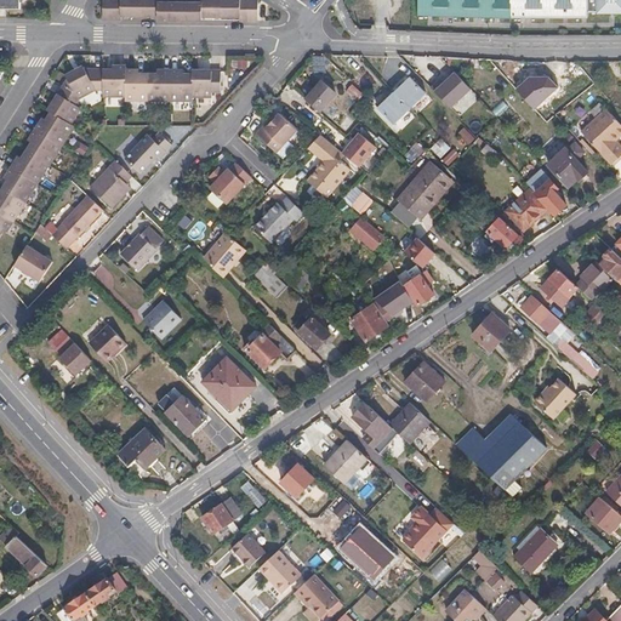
[(0,0),(0,10),(18,10),(18,0),(0,0)]
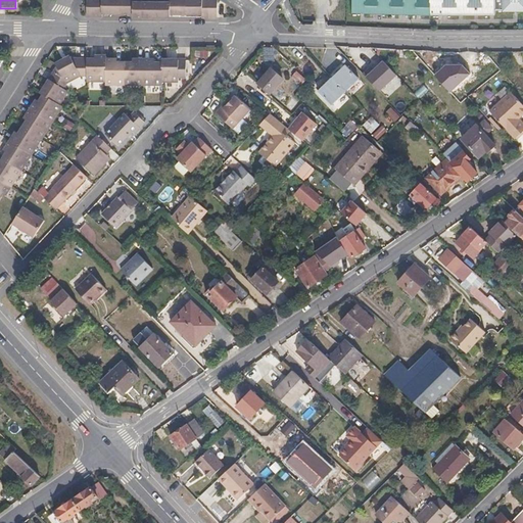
[(86,2),(86,14),(100,15),(100,8),(103,8),(107,9),(107,12),(124,12),(124,8),(127,8),(131,8),(131,11),(133,11),(133,15),(143,15),(143,11),(145,11),(145,15),(163,15),(163,11),(168,11),(168,9),(171,9),(175,9),(175,12),(190,13),(190,9),(194,9),(198,9),(198,16),(214,16),(215,3),(200,4),(200,0),(100,0),(100,2),(86,2)]
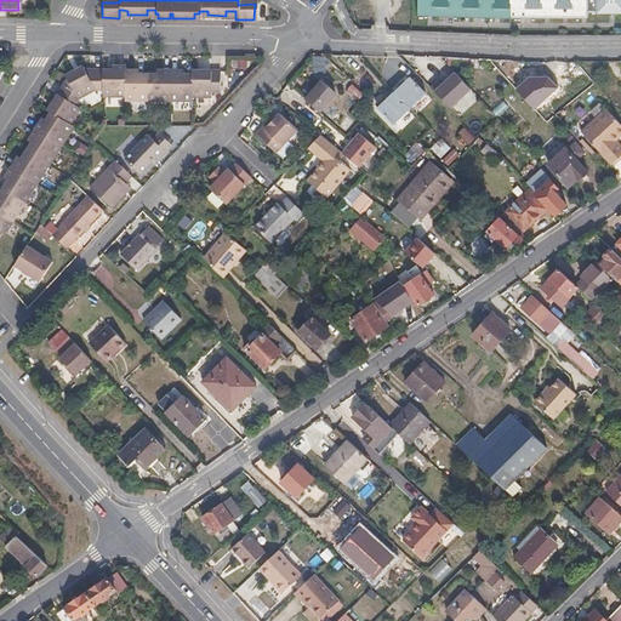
[(620,0),(419,0),(420,11),(586,13),(587,7),(597,9),(598,12),(620,11),(620,0)]
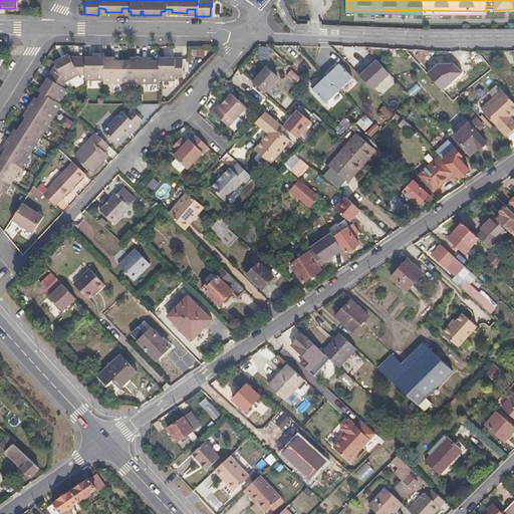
[(259,46),(258,59),(268,60),(269,46),(259,46)]
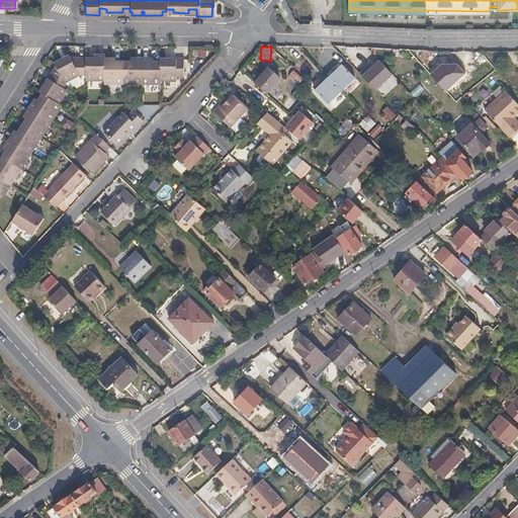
[(392,57),(392,49),(379,49),(378,56),(392,57)]
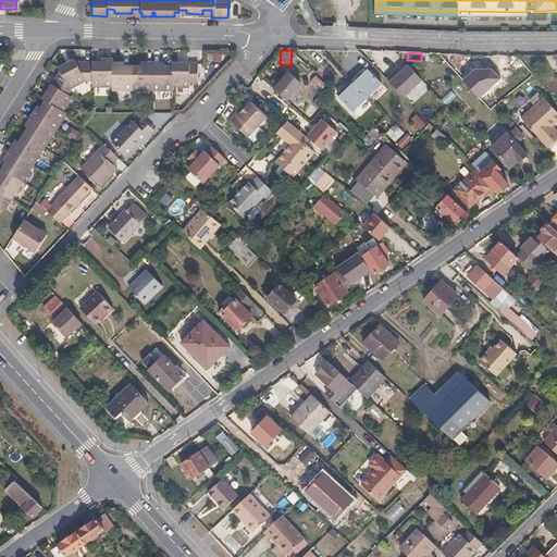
[(47,94),(45,97),(37,110),(34,108),(24,123),(27,125),(15,144),(12,141),(3,156),(7,158),(0,168),(0,205),(1,206),(61,111),(59,110),(67,96),(62,93),(66,87),(82,77),(89,77),(89,84),(109,84),(110,88),(170,88),(170,85),(186,85),(186,79),(194,79),(194,63),(177,62),(177,66),(172,66),(157,66),(157,62),(140,62),(140,65),(118,65),(118,62),(110,62),(110,58),(100,58),(100,62),(73,62),(67,65),(65,61),(57,66),(59,71),(45,91),(47,94)]
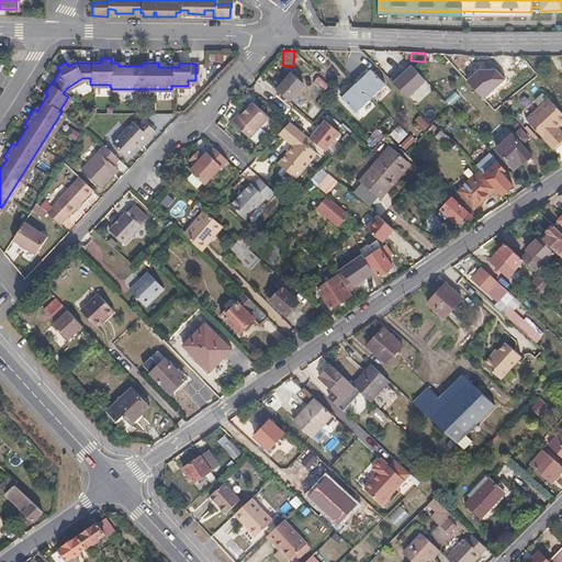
[(428,82),(412,66),(394,82),(409,99),(428,82)]
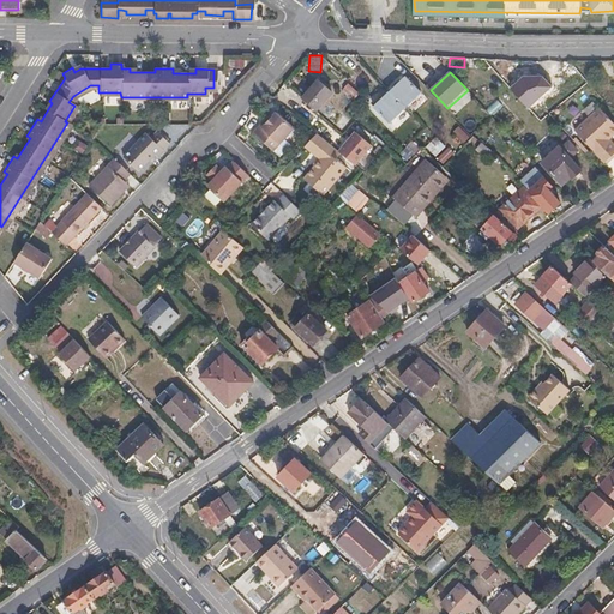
[(539,72),(517,72),(506,82),(506,98),(547,98),(548,82),(539,72)]
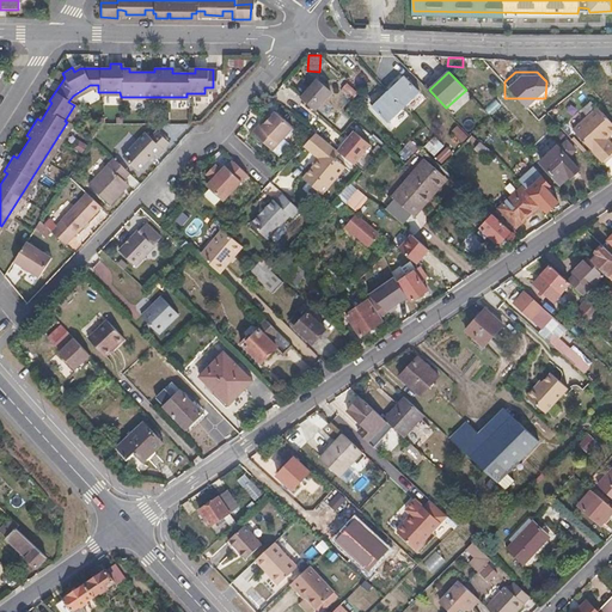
[(405,77),(391,91),(405,108),(421,92),(405,77)]
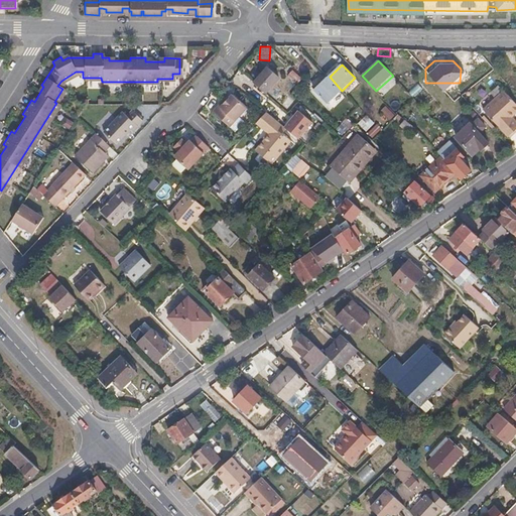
[(268,68),(254,83),(267,95),(281,79),(268,68)]
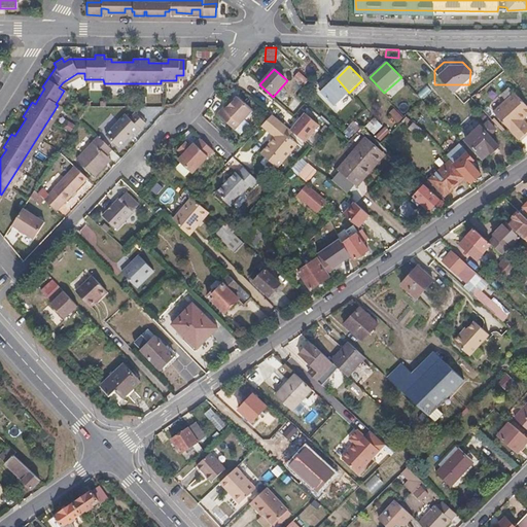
[(297,77),(306,85),(309,81),(301,74),(297,77)]
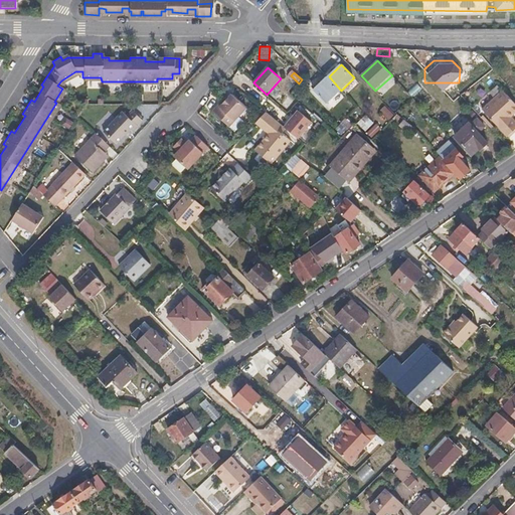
[(341,91),(329,76),(315,91),(316,92),(311,96),(322,107),(327,103),(328,103),(341,91)]
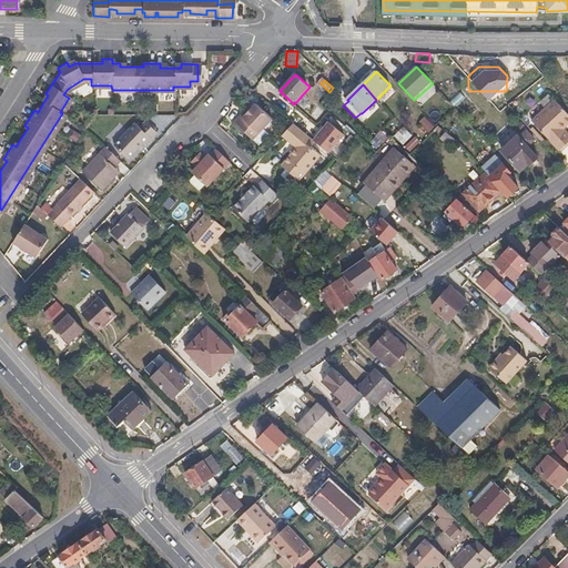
[(567,137),(560,128),(567,120),(567,113),(556,100),(534,121),(561,150),(567,142),(567,137)]
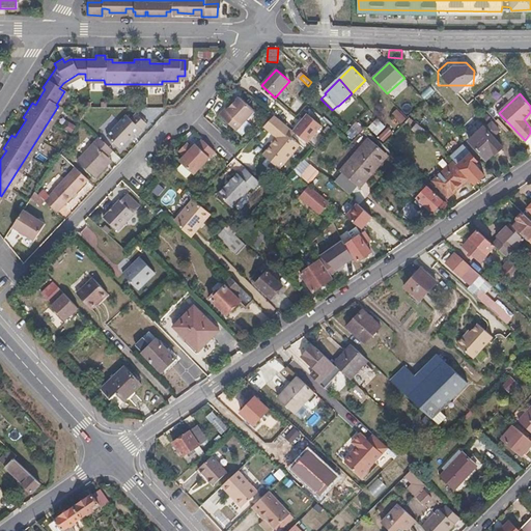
[(229,113),(227,111),(222,117),(239,133),(256,114),(242,101),(234,107),(229,113)]
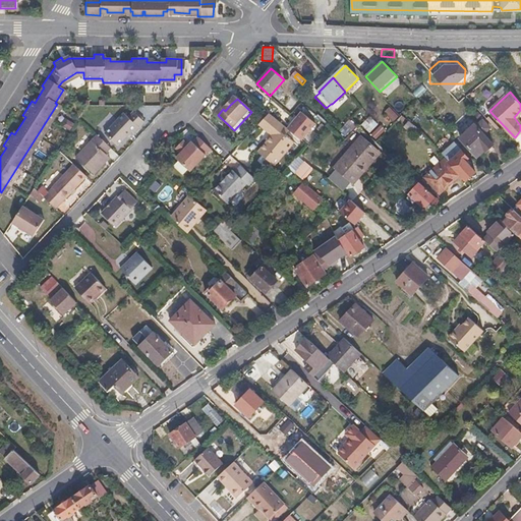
[(124,111),(104,131),(117,145),(125,135),(131,129),(133,132),(139,126),(138,125),(143,120),(132,108),(127,114),(124,111)]
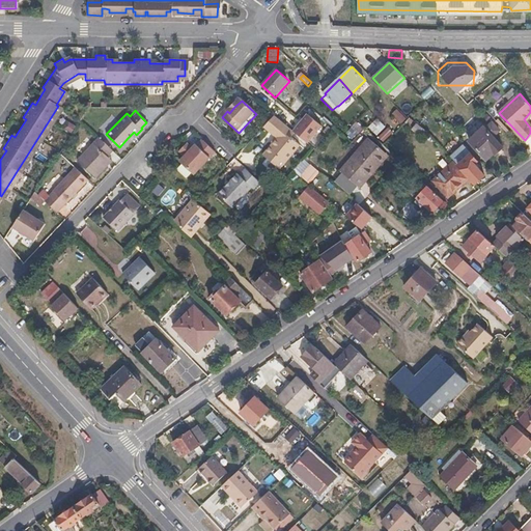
[(402,123),(407,119),(397,110),(393,114),(402,123)]
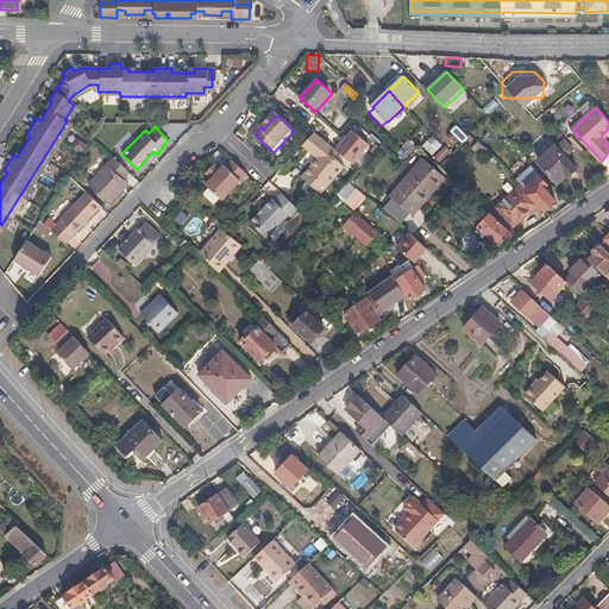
[(421,130),(413,137),(418,142),(425,135),(421,130)]
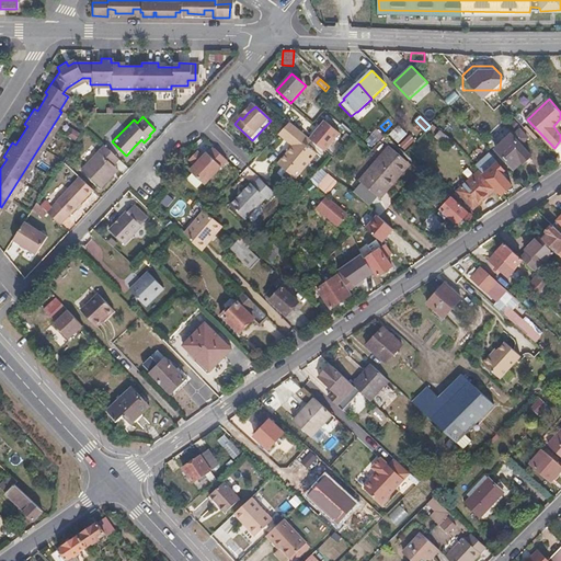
[(308,145),(312,140),(310,139),(289,121),(277,134),(292,146),(294,147),(288,152),(287,151),(277,163),(296,179),(318,153),(308,145)]
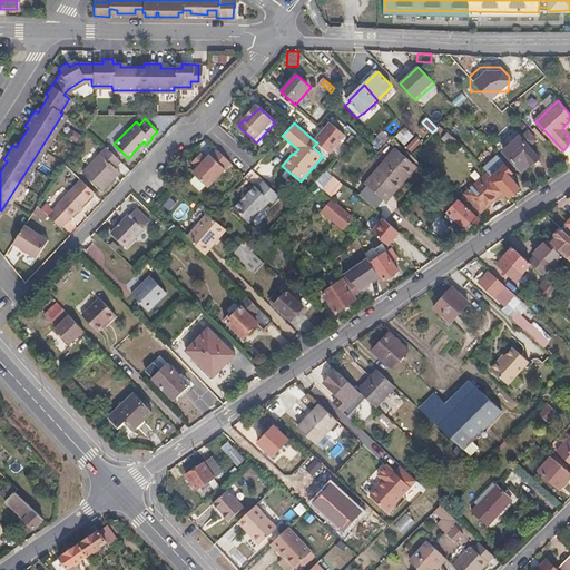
[(315,141),(331,154),(346,136),(331,123),(315,141)]
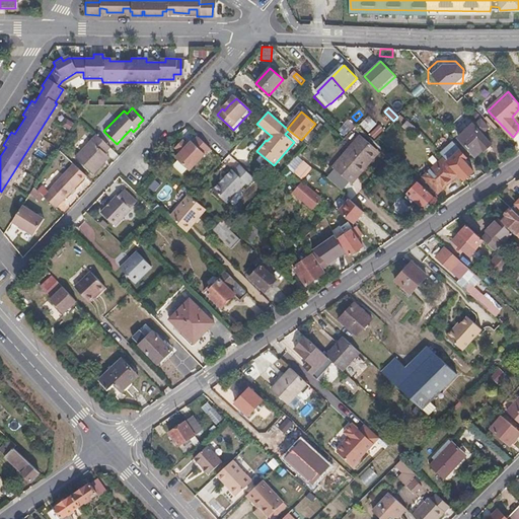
[(368,118),(361,125),(369,132),(375,124),(368,118)]
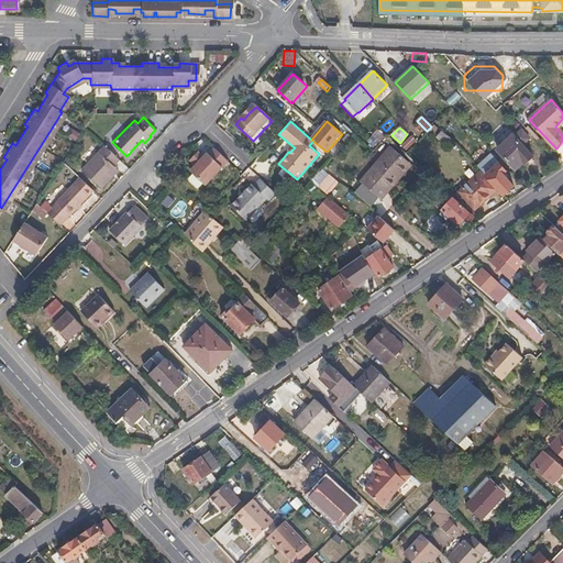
[(517,170),(525,163),(526,164),(533,157),(523,145),(530,140),(522,131),(516,138),(514,135),(510,139),(508,136),(504,141),(506,143),(498,150),(517,170)]
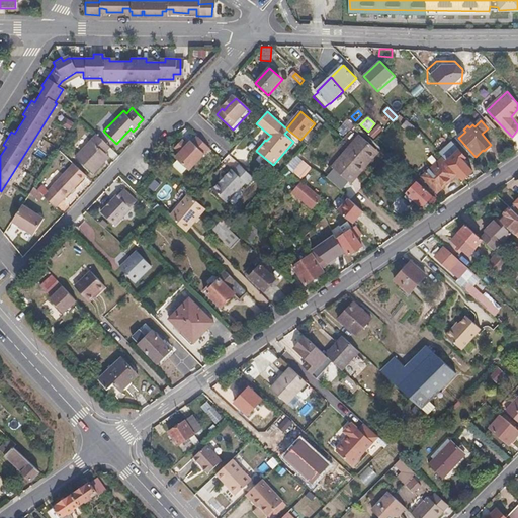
[(411,133),(415,127),(408,121),(403,126),(411,133)]
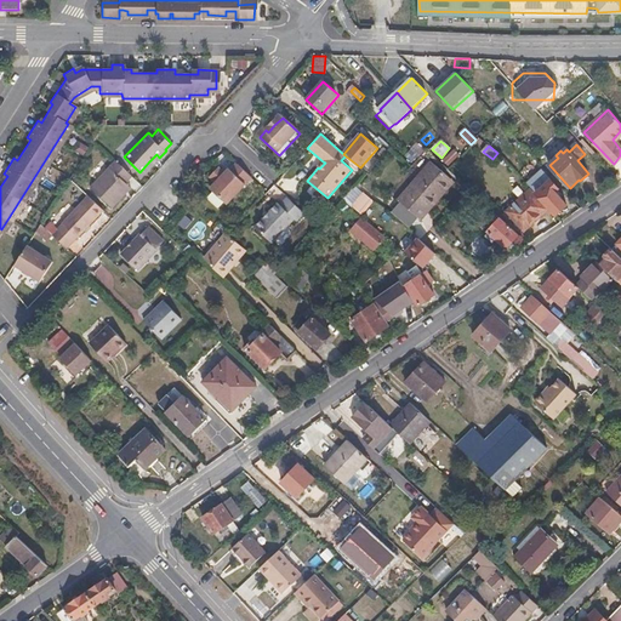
[(121,180),(129,174),(113,158),(87,184),(108,205),(123,192),(117,184),(121,180)]
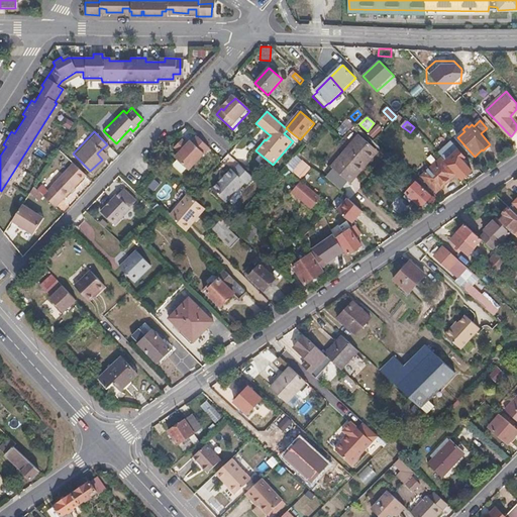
[(351,183),(379,151),(358,134),(332,166),(351,183)]
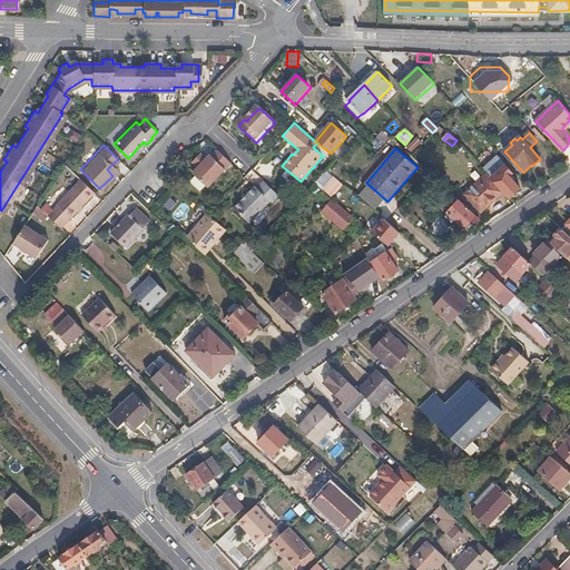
[(206,187),(231,164),(216,149),(210,156),(209,155),(206,159),(204,157),(202,155),(194,163),(198,168),(193,174),(206,187)]
